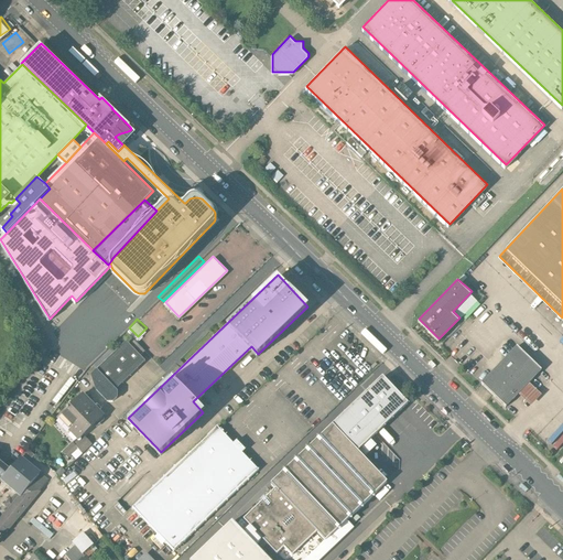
[(132,334),(91,372),(96,387),(107,399),(114,398),(118,394),(118,388),(117,387),(147,358),(141,353),(145,347),(132,334)]
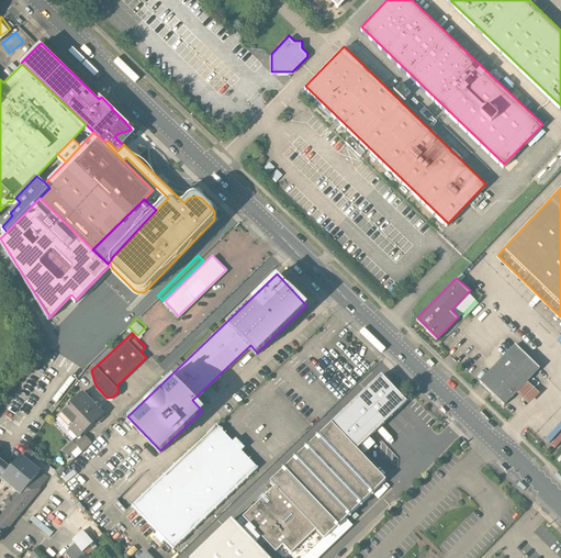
[(540,366),(516,342),(480,379),(505,402),(517,389),(528,378),(540,366)]
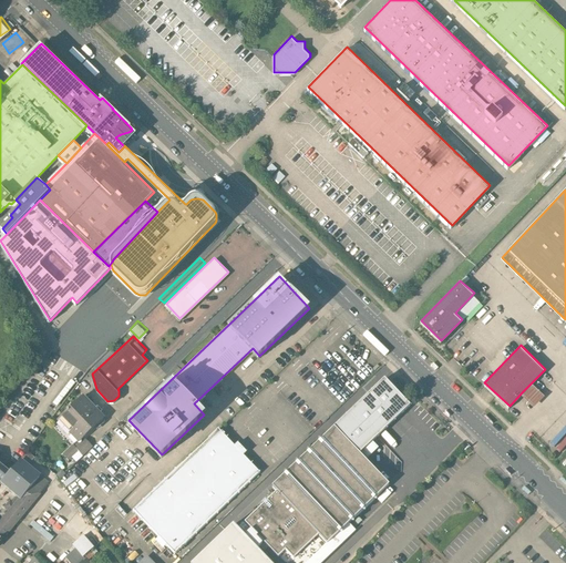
[(386,376),(335,425),(367,458),(379,446),(373,439),(411,402),(386,376)]
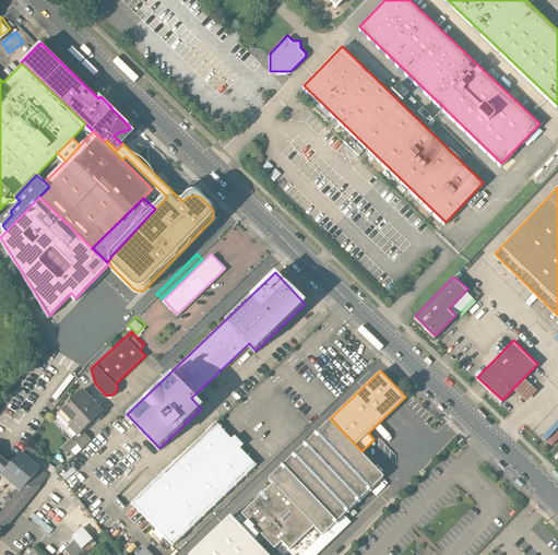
[(525,376),(514,387),(526,399),(537,388),(525,376)]
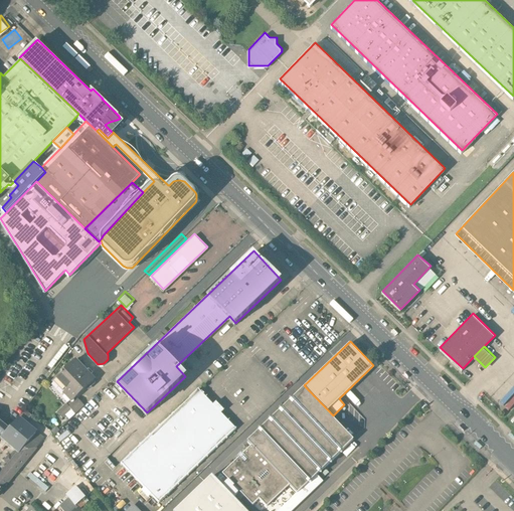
[(95,377),(75,357),(54,378),(65,390),(67,388),(75,396),(77,394),(95,377)]
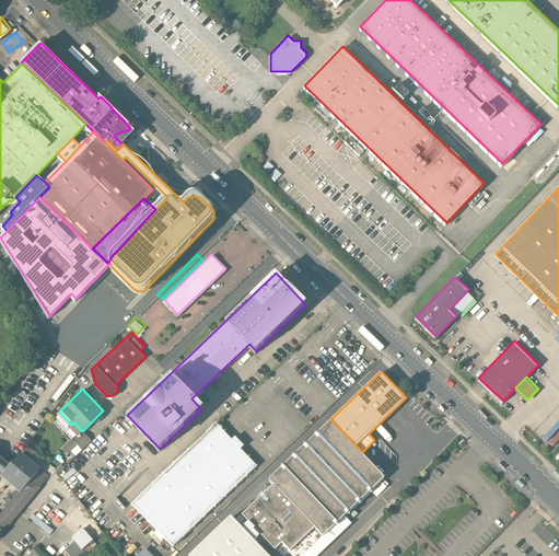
[(217,419),(131,500),(174,544),(258,464),(242,446),(244,443),(240,439),(235,435),(233,437),(217,419)]
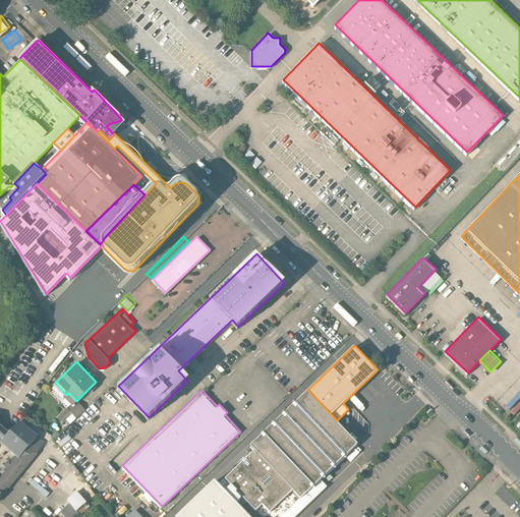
[(251,444),(254,448),(226,476),(232,483),(237,489),(256,509),(264,502),(271,510),(294,489),(301,496),(301,497),(312,485),(315,486),(315,483),(322,477),(323,476),(326,476),(327,473),(334,466),(337,466),(337,463),(344,456),(347,456),(347,453),(358,443),(337,420),(307,390),(297,400),(293,400),(293,403),(286,410),(283,410),(283,413),(276,420),(273,420),(273,423),(266,431),(263,431),(263,434),(251,444)]
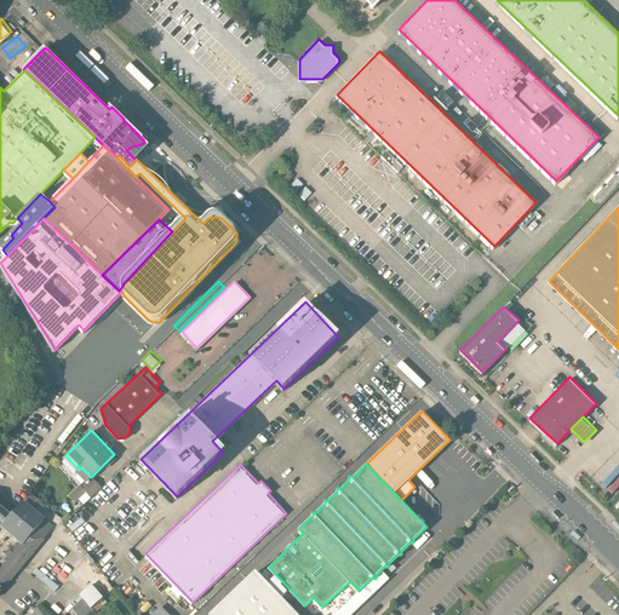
[(85,501),(102,484),(93,475),(91,477),(82,484),(81,482),(70,493),(76,499),(80,495),(85,501)]
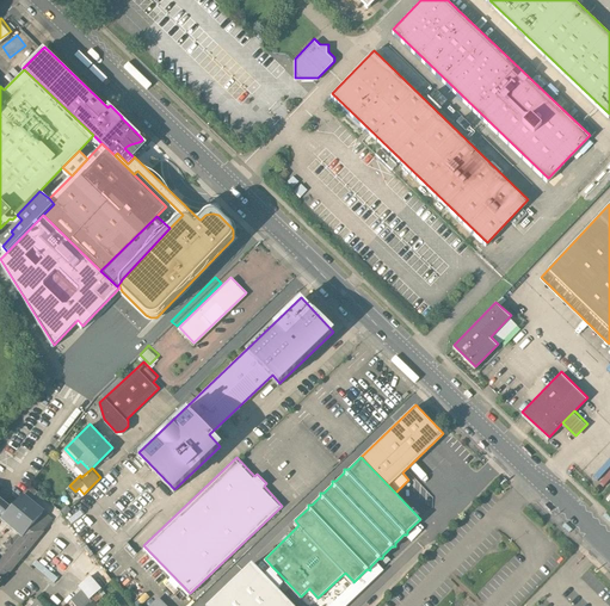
[(30,482),(24,493),(31,499),(38,489),(30,482)]
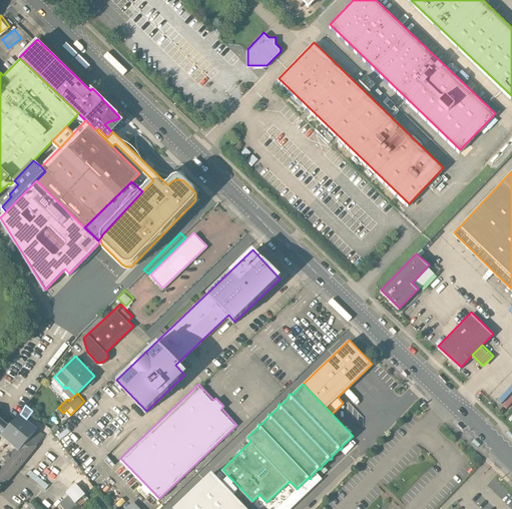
[(2,433),(20,448),(37,428),(26,419),(20,414),(10,424),(2,433)]
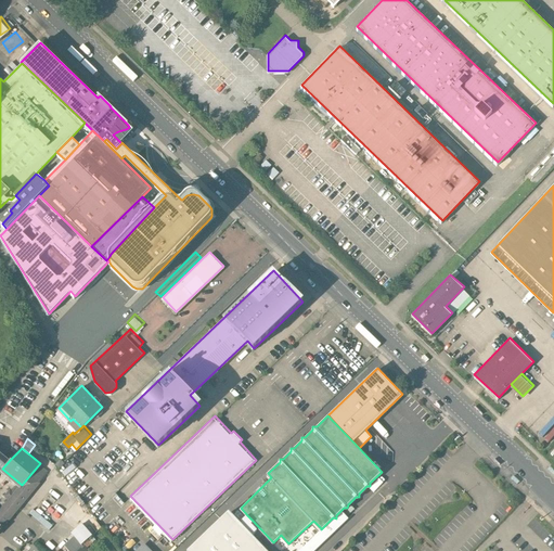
[(0,449),(0,466),(2,469),(11,459),(0,449)]
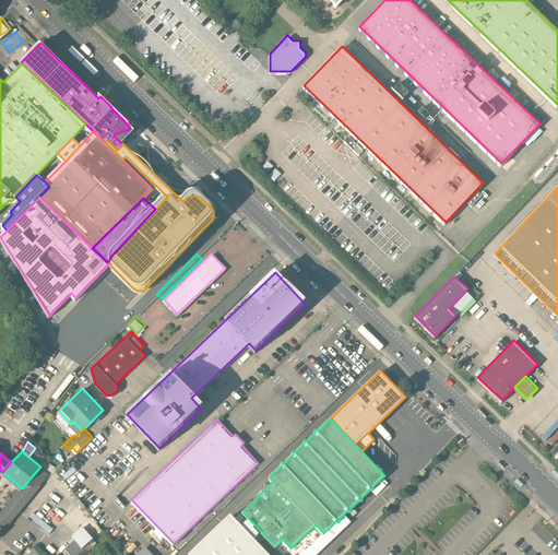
[(66,463),(61,460),(56,464),(59,469),(66,463)]
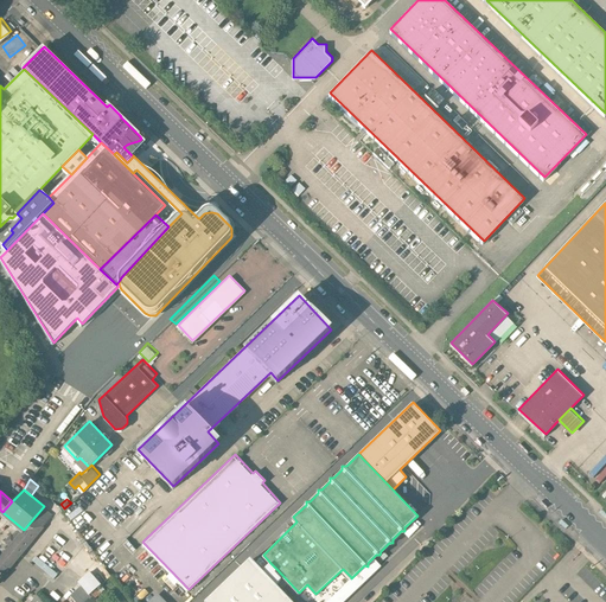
[(0,576),(52,513),(44,506),(24,530),(18,536),(11,544),(0,557),(0,576)]
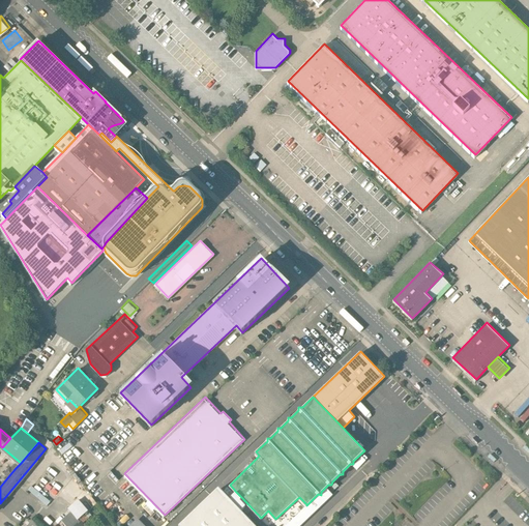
[(4,471),(9,475),(16,468),(10,464),(4,471)]
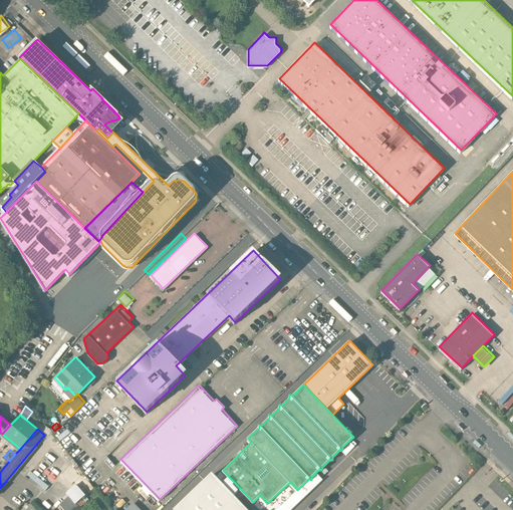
[(275,509),(288,509),(323,477),(317,471),(311,477),(311,480),(308,479),(297,490),(297,489),(275,509)]
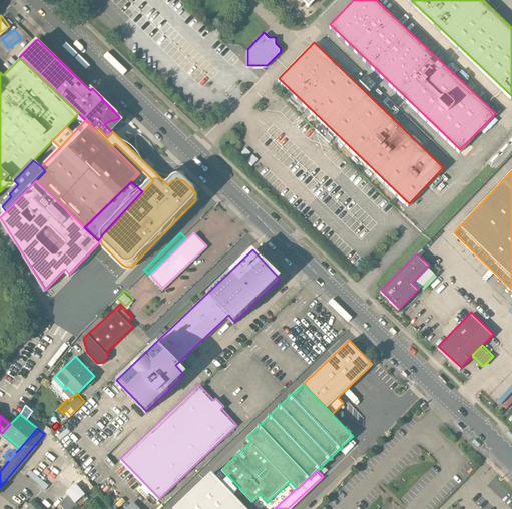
[(212,471),(173,508),(174,508),(247,508),(232,493),(237,488),(232,483),(233,481),(228,476),(221,482),(212,471)]
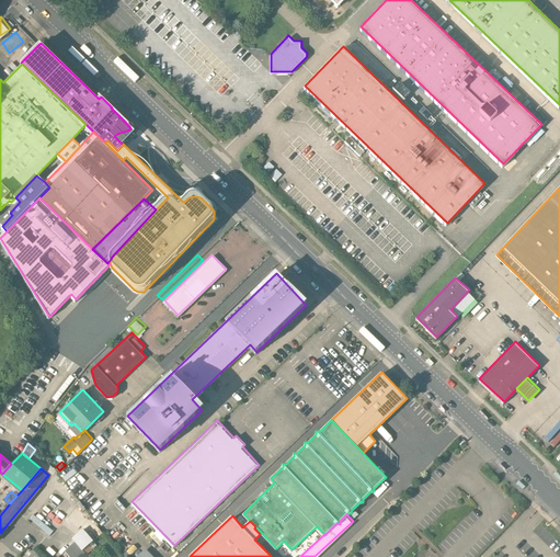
[(77,540),(67,548),(72,556),(75,556),(86,556),(89,555),(89,552),(88,550),(102,538),(99,534),(93,540),(82,527),(72,536),(77,540)]
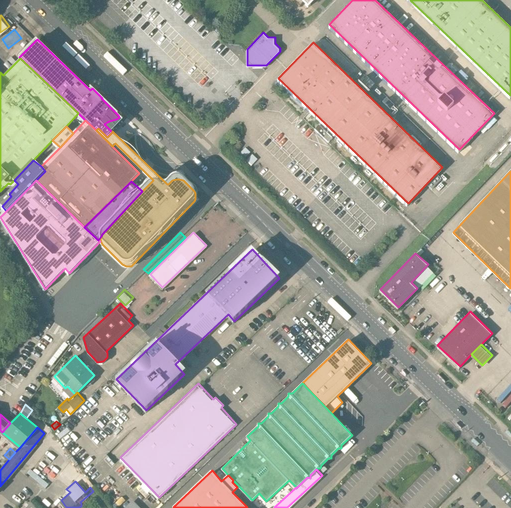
[(108,507),(97,494),(93,497),(101,507),(108,507)]
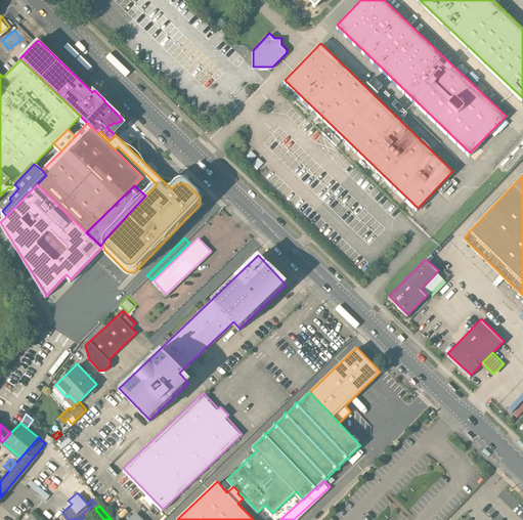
[(145,519),(136,510),(125,519),(145,519)]
